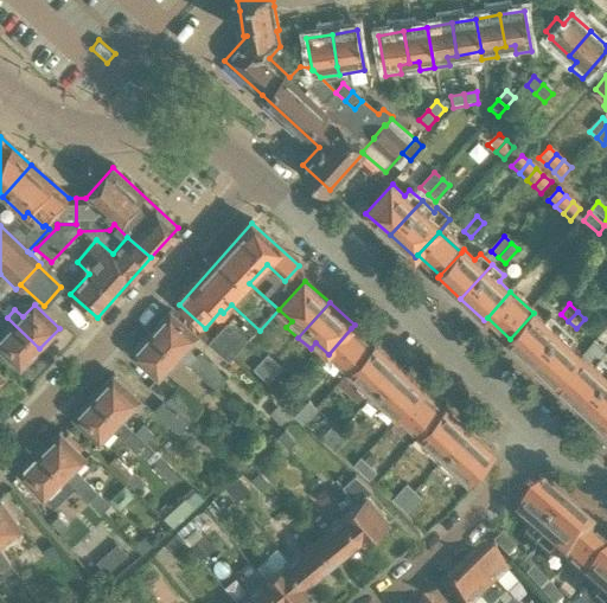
[(508,341),(532,364),(563,329),(550,316),(545,322),(534,313),(510,339),(508,341)]
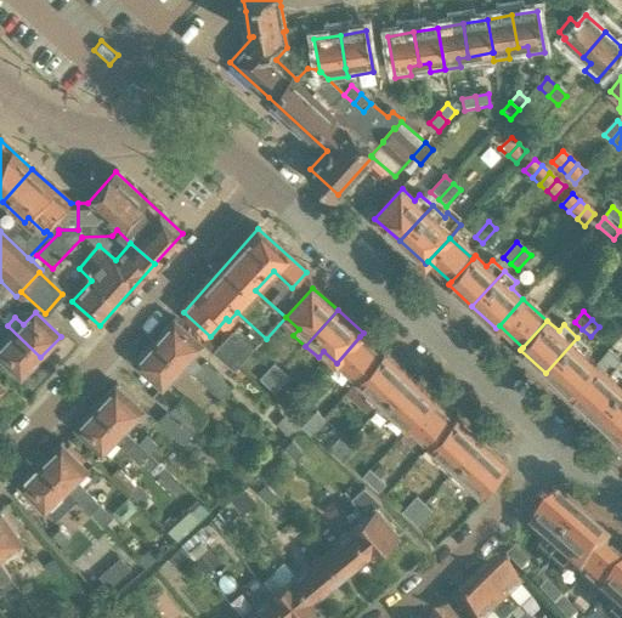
[(0,324),(0,341),(4,345),(0,349),(0,359),(21,379),(40,357),(7,325),(3,322),(0,324)]
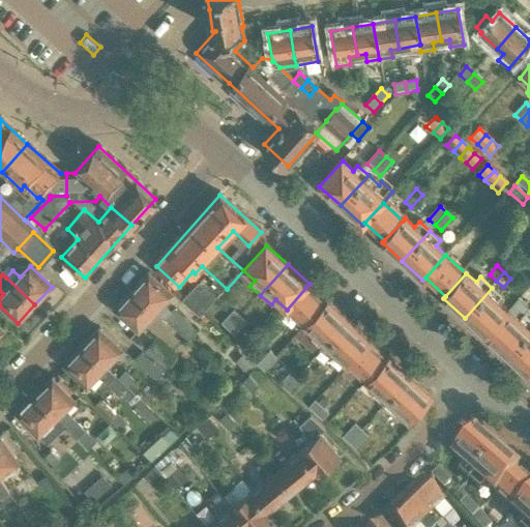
[(149,274),(133,293),(154,313),(163,304),(171,294),(149,274)]
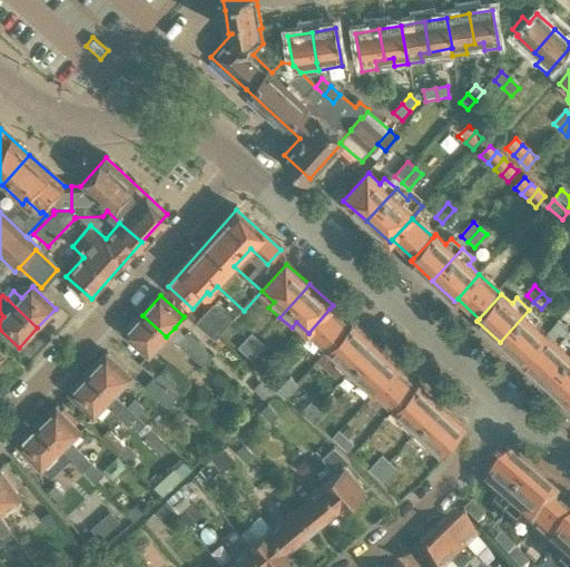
[(216,302),(195,325),(214,342),(242,312),(231,302),(224,309),(216,302)]
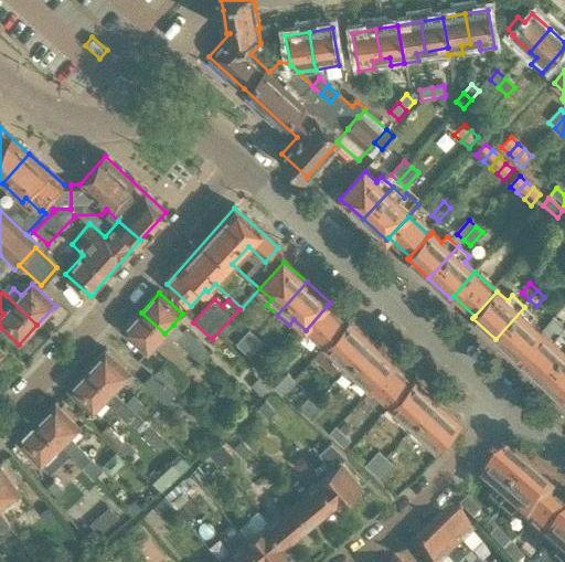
[(327,306),(306,330),(326,349),(348,325),(327,306)]
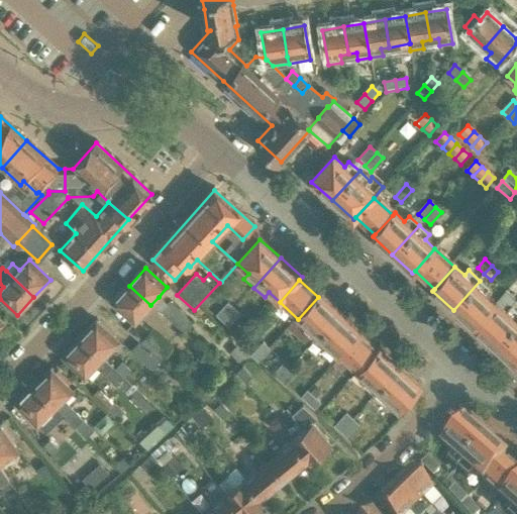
[(474,328),(496,303),(485,294),(489,289),(480,281),(453,310),(474,328)]
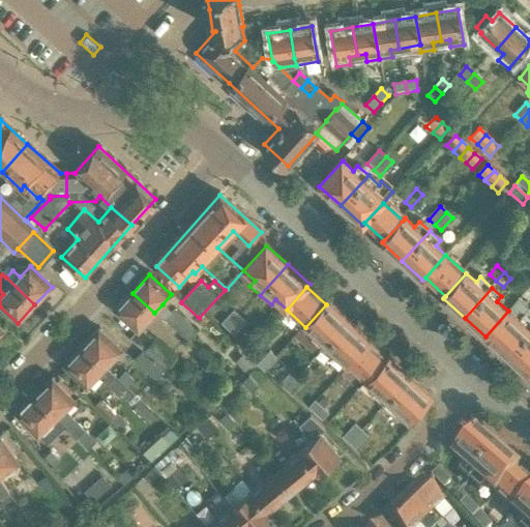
[(139,331),(141,329),(154,313),(133,293),(116,312),(139,331)]
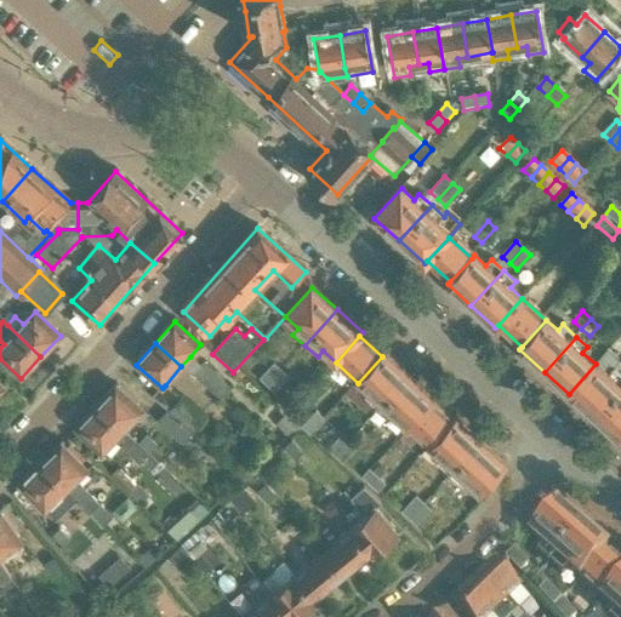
[(386,353),(382,356),(358,383),(370,393),(364,399),(377,410),(409,375),(386,353)]
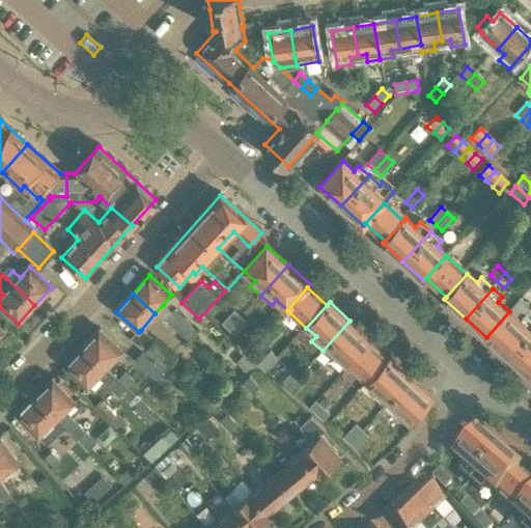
[(163,305),(155,313),(188,342),(196,334),(163,305)]
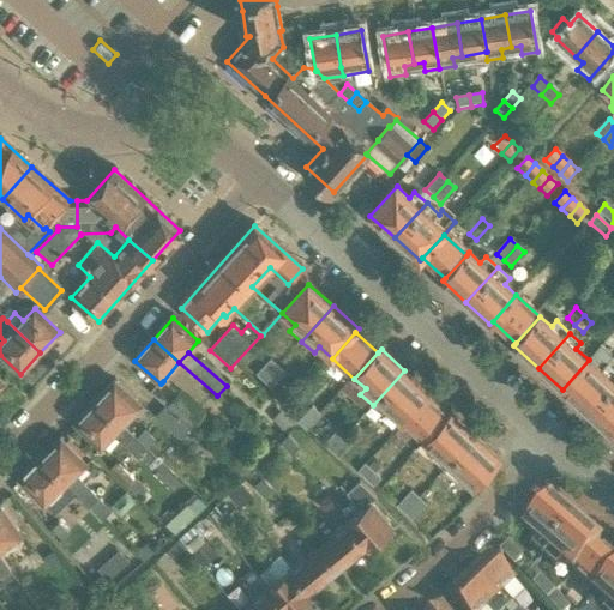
[(563,390),(585,411),(613,380),(613,370),(607,364),(601,372),(589,360),(563,390)]
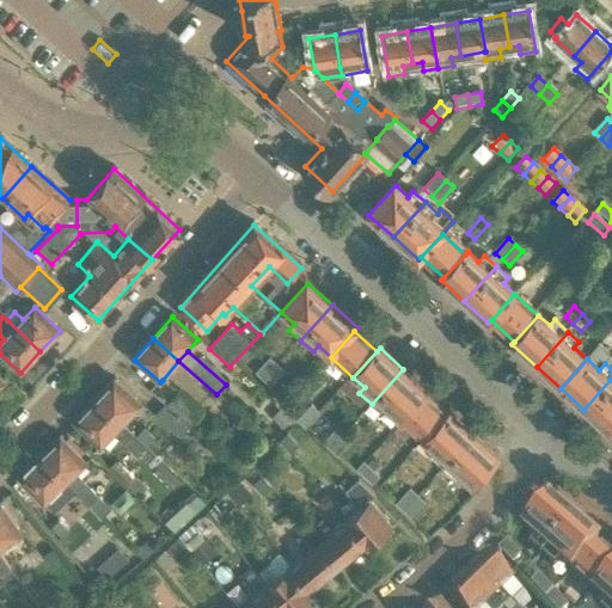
[(256,375),(263,381),(276,367),(270,361),(256,375)]
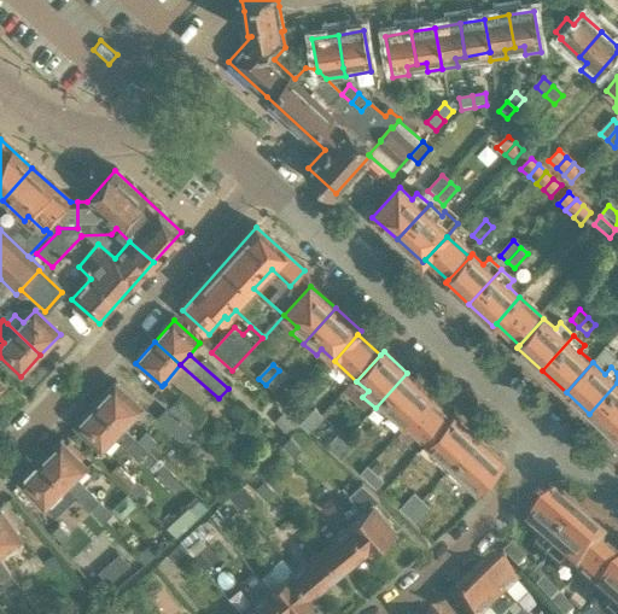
[(279,370),(266,385),(273,391),(286,376),(279,370)]
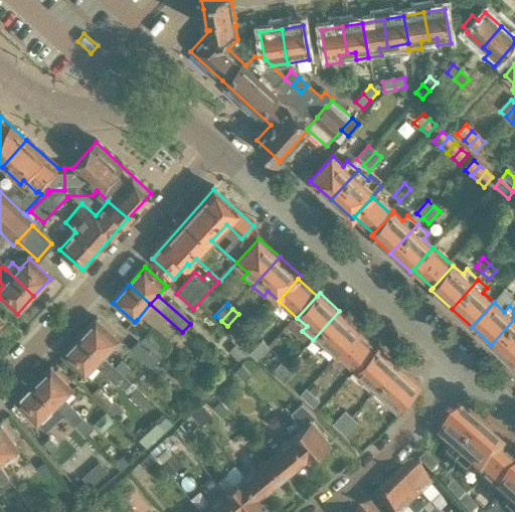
[(339,311),(313,340),(323,350),(327,345),(337,353),(357,331),(359,329),(339,311)]
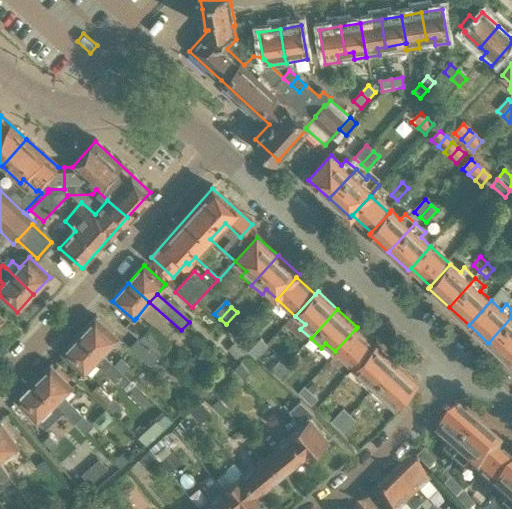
[(509,361),(511,358),(511,317),(488,343),(509,362),(509,361)]
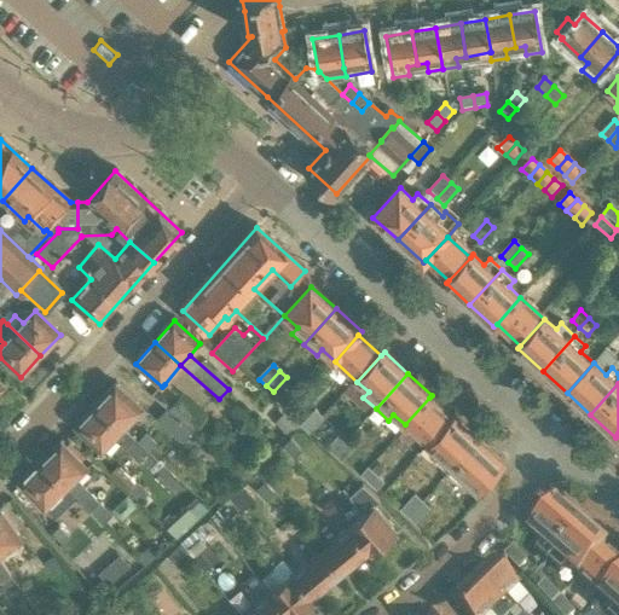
[(167,411),(166,412),(191,434),(206,418),(180,396),(179,398),(165,384),(162,387),(151,396),(167,411)]
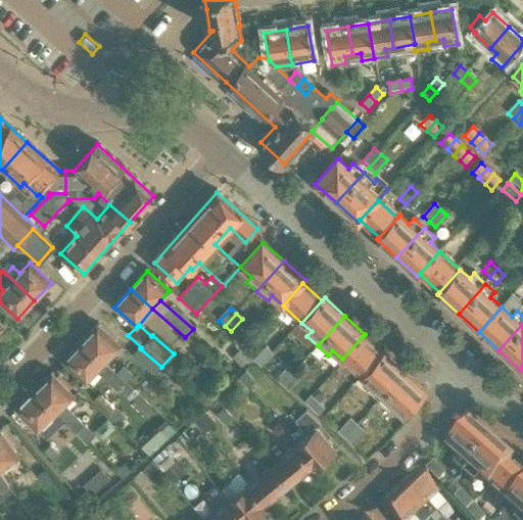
[(97,326),(81,343),(103,364),(120,346),(97,326)]
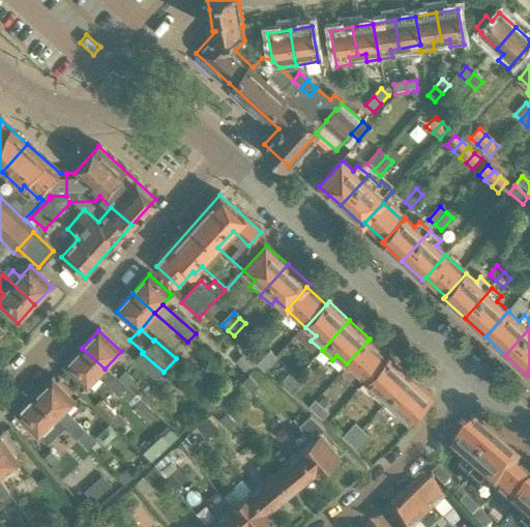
[(347,363),(367,382),(388,359),(367,341),(347,363)]
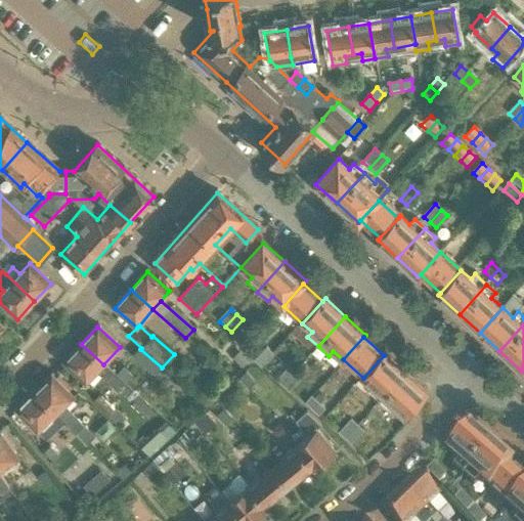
[(81,344),(64,362),(86,383),(95,374),(103,364),(81,344)]
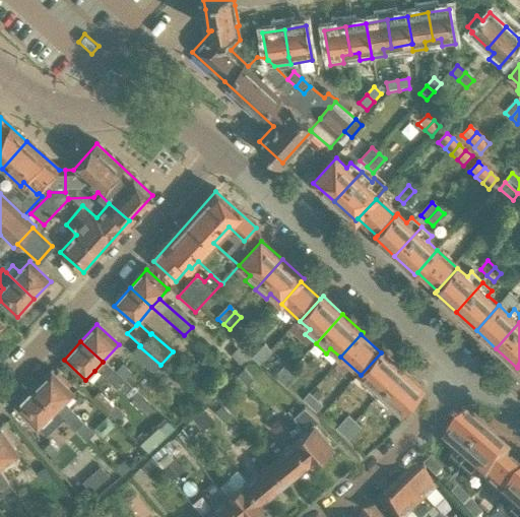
[(152,373),(160,365),(139,346),(132,354),(152,373)]
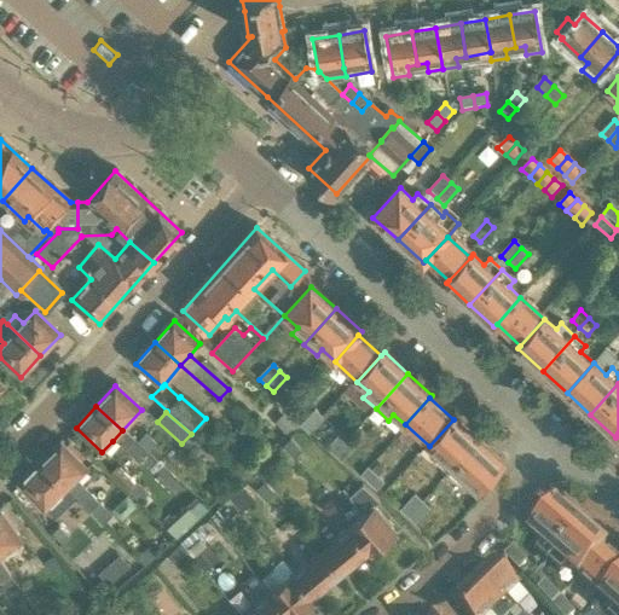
[(314,412),(301,427),(308,434),(322,418),(314,412)]
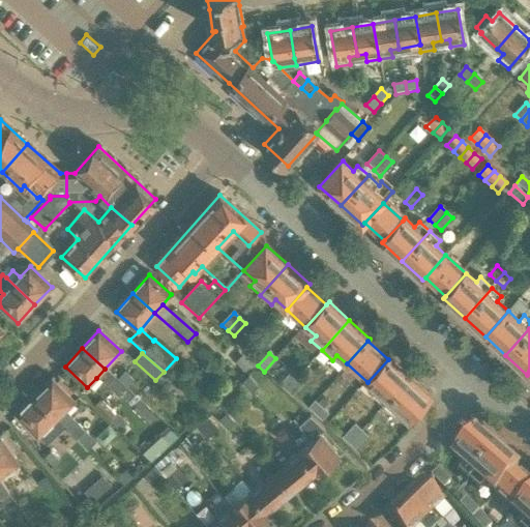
[(235,363),(244,373),(251,367),(242,357),(235,363)]
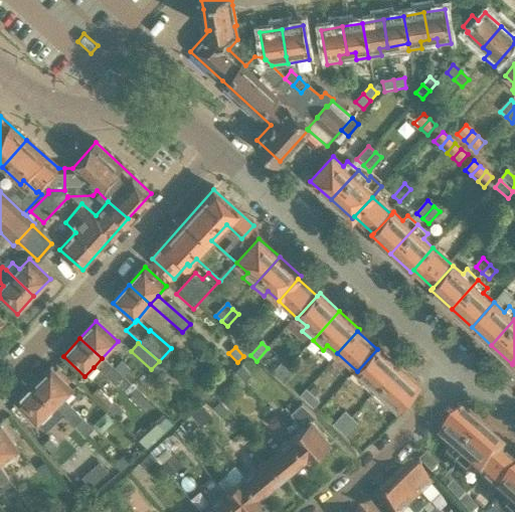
[(379,347),(377,349),(357,371),(366,380),(362,384),(373,394),(400,365),(379,347)]
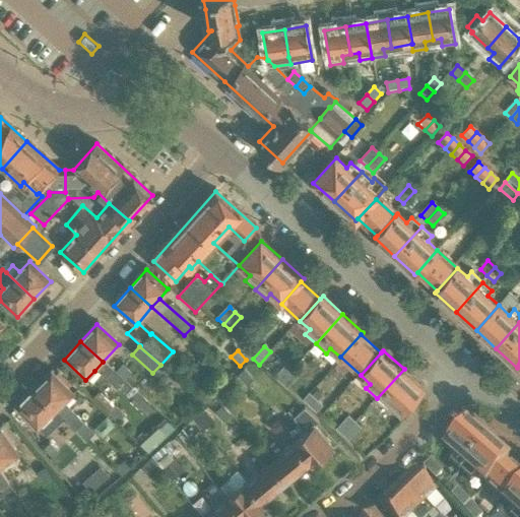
[(103,362),(94,371),(117,390),(125,398),(133,390),(124,382),(124,381),(116,373),(103,362)]
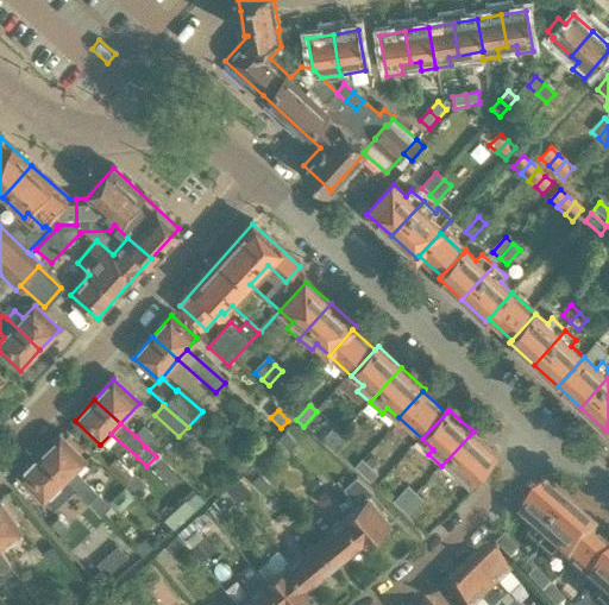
[(154,438),(143,428),(136,436),(145,446),(154,438)]
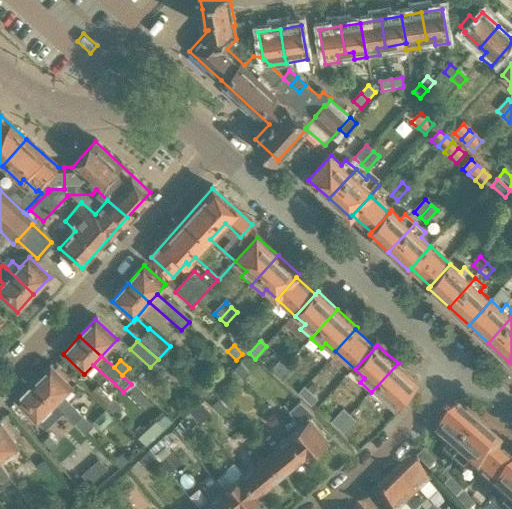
[(282,360),(271,372),(276,377),(288,365),(282,360)]
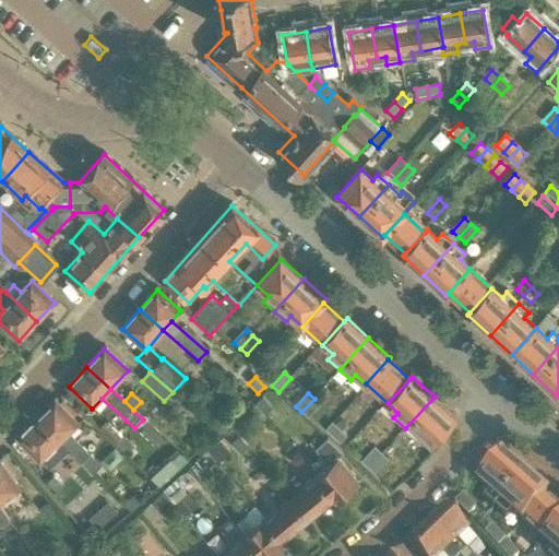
[(435,397),(405,428),(416,438),(420,433),(432,445),(456,417),(435,397)]
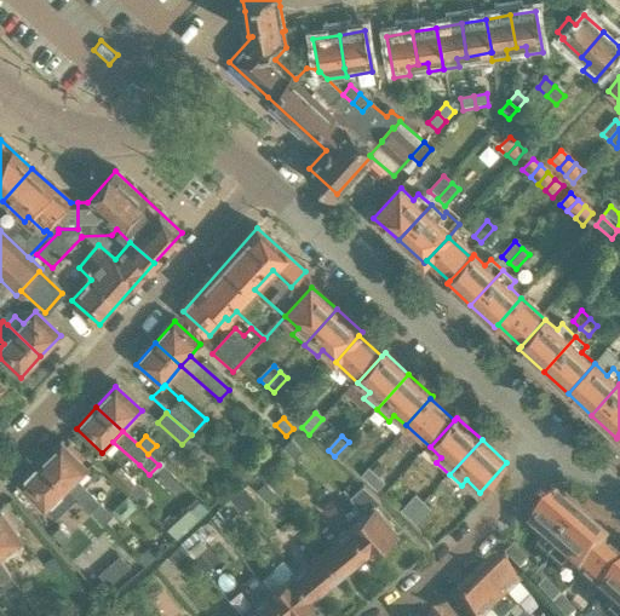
[(291,442),(283,449),(294,460),(302,453),(291,442)]
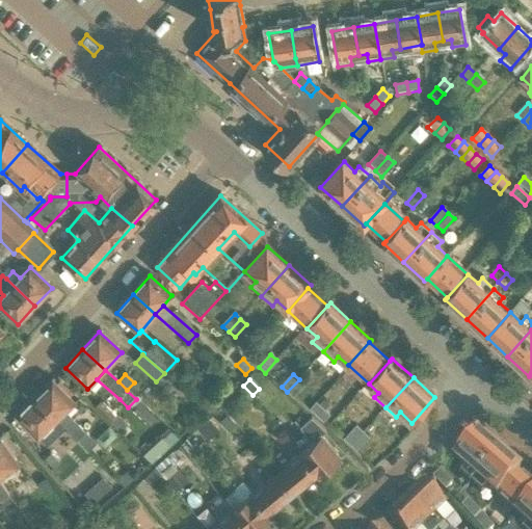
[(287,392),(293,398),(304,385),(299,379),(287,392)]
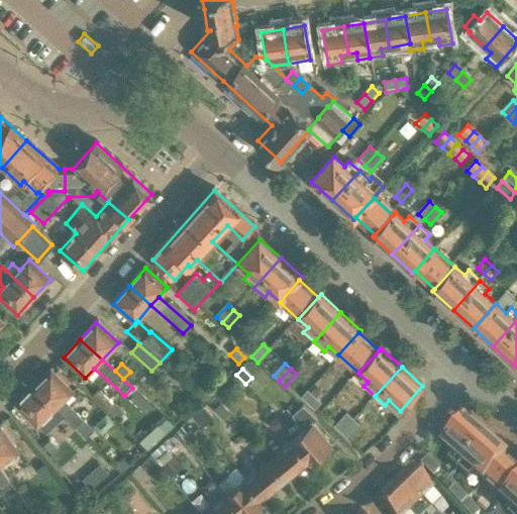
[(50,371),(33,388),(55,409),(54,409),(86,441),(95,432),(63,400),(72,392),(50,371)]
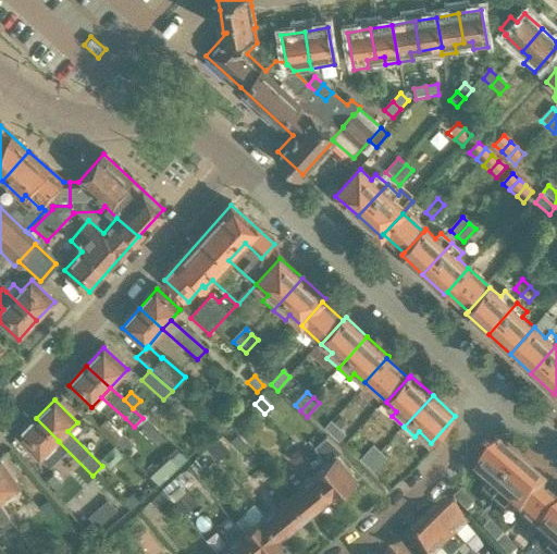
[(40,459),(58,441),(59,441),(36,418),(17,436),(40,459)]
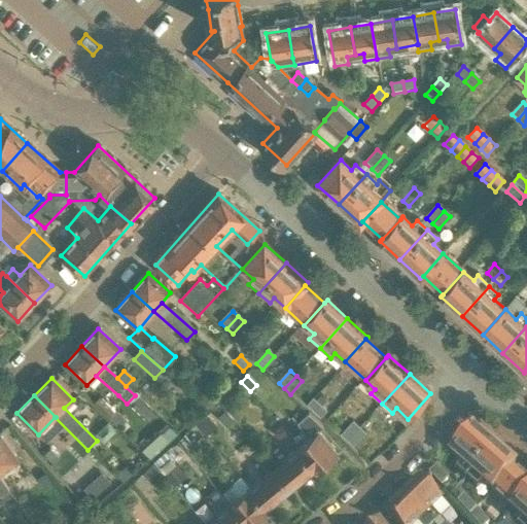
[(229,399),(222,405),(231,413),(237,408),(229,399)]
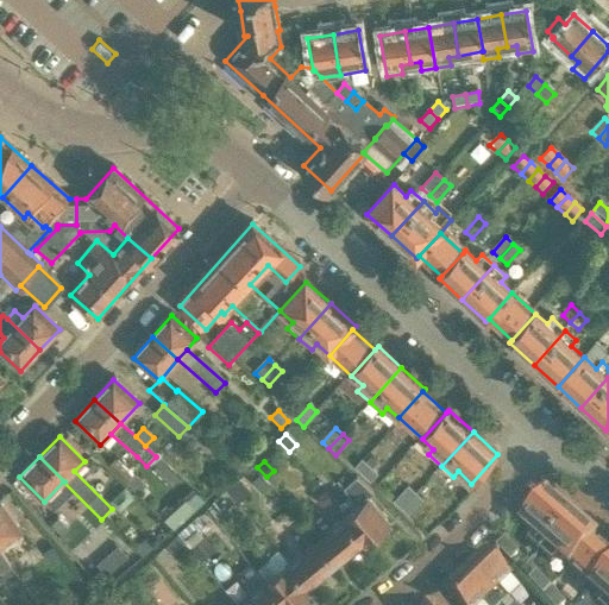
[(356,470),(370,483),(377,476),(363,462),(356,470)]
